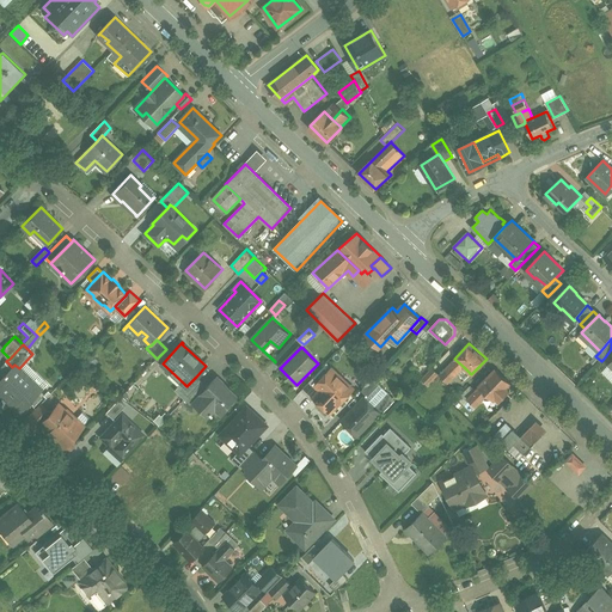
[(464,367),(454,359),(445,369),(453,378),(458,373),(464,367)]
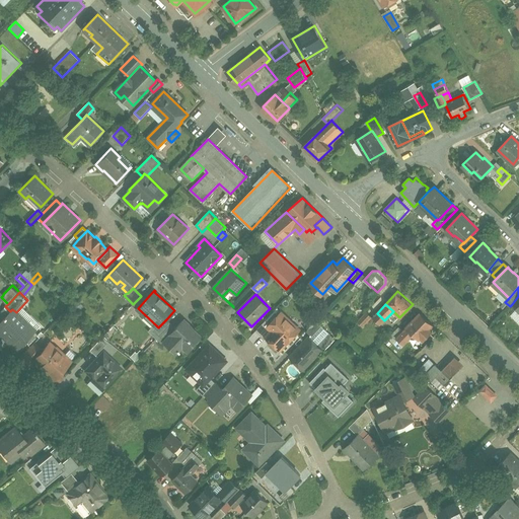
[(16,312),(12,309),(10,311),(0,321),(0,328),(19,347),(35,330),(16,312)]
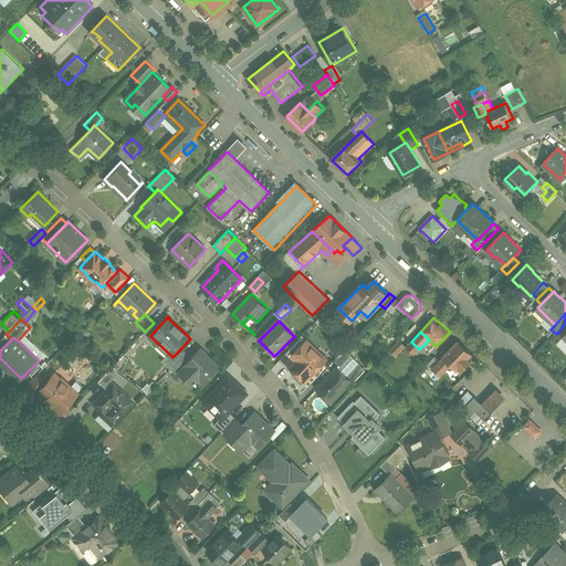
[(436,346),(429,339),(423,345),(430,352),(436,346)]
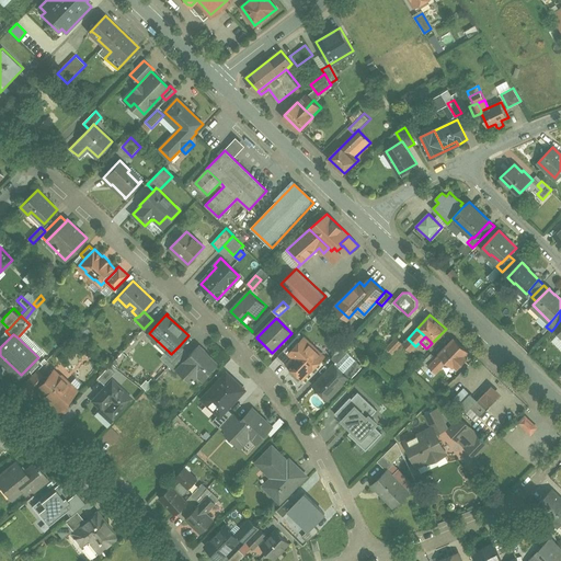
[(305,338),(296,347),(295,347),(294,348),(294,350),(293,351),(298,355),(293,361),(297,365),(295,367),(305,376),(309,371),(310,371),(322,359),(315,352),(317,350),(305,338)]
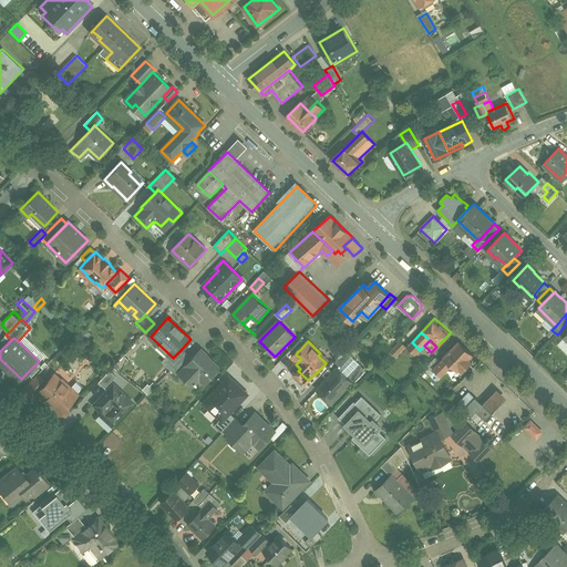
[(401,341),(391,351),(397,357),(406,346),(401,341)]
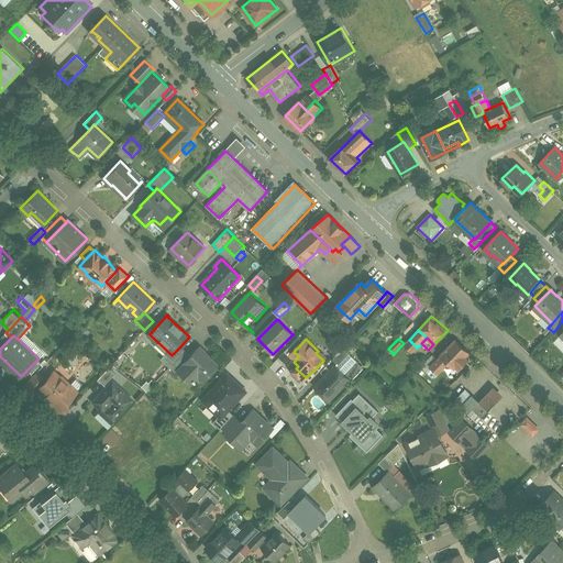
[(470,352),(455,339),(441,355),(449,363),(454,367),(456,365),(460,370),(470,360),(466,356),(470,352)]
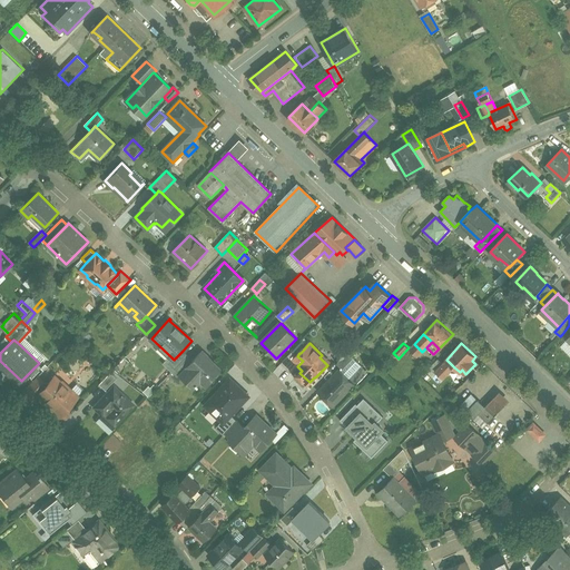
[(422,352),(414,344),(410,349),(418,357),(422,352)]
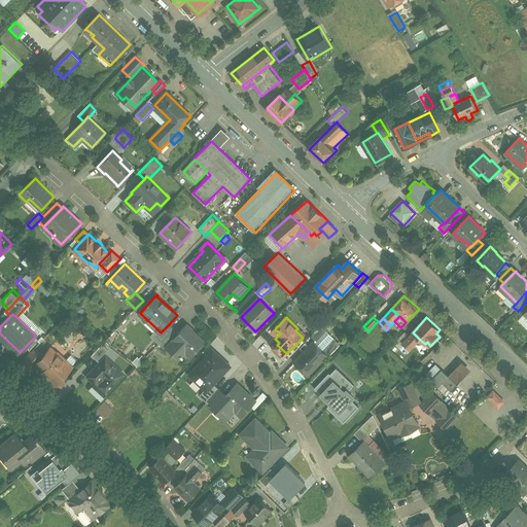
[(161,332),(159,330),(154,335),(161,342),(162,341),(174,328),(169,324),(161,332)]
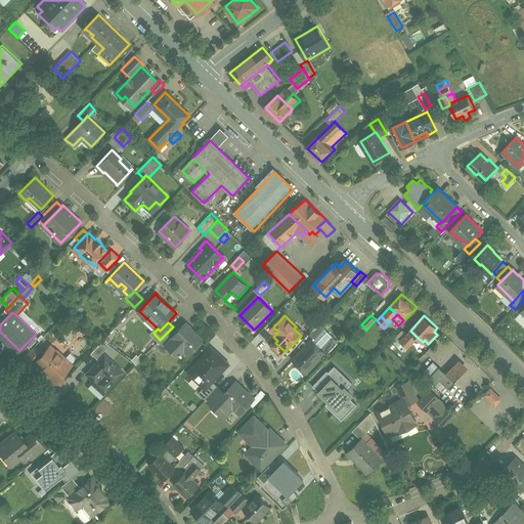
[(188,328),(185,324),(186,323),(186,322),(178,331),(166,344),(178,356),(179,355),(181,356),(182,355),(181,353),(184,350),(189,354),(204,340),(199,335),(197,337),(191,333),(192,331),(192,330),(191,328),(190,328),(189,328),(188,328)]
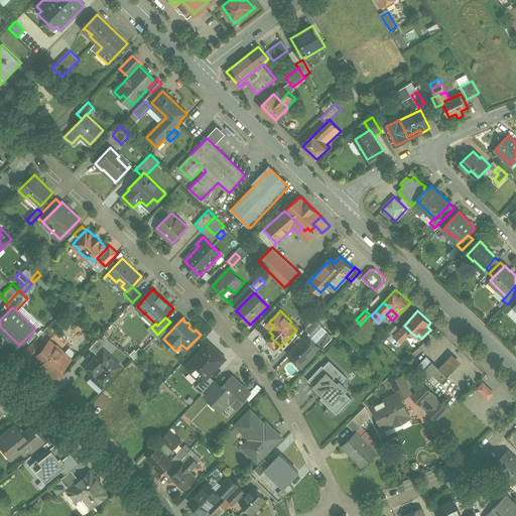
[(265,318),(255,329),(264,338),(269,332),(274,327),(269,323),(265,318)]
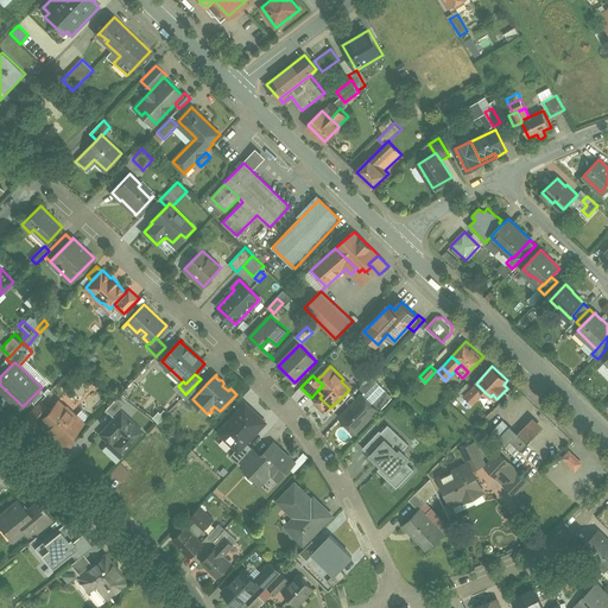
[(371,375),(360,387),(366,394),(367,394),(378,382),(371,375)]
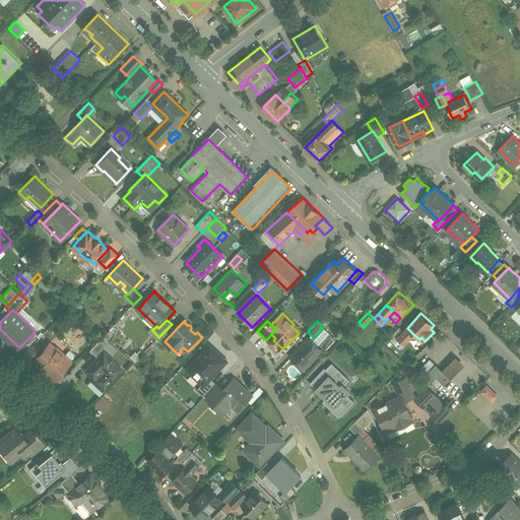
[(172,324),(159,336),(165,341),(177,328),(172,324)]
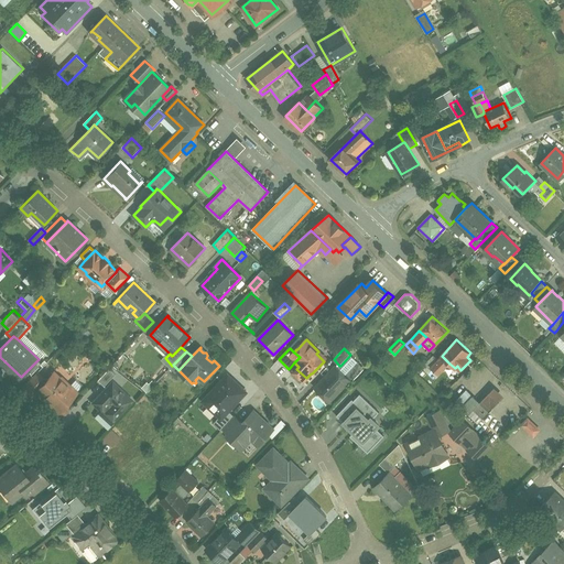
[(350,355),(340,366),(339,366),(337,368),(345,375),(357,361),(350,355)]
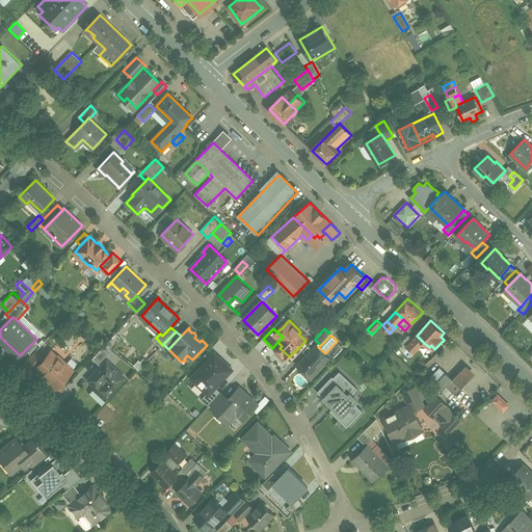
[(409,335),(401,343),(405,348),(407,346),(414,339),(409,335)]
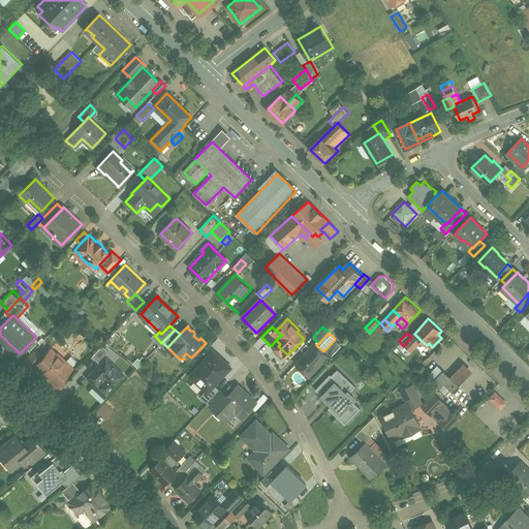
[(411,337),(405,344),(411,351),(422,341),(414,334),(411,337)]
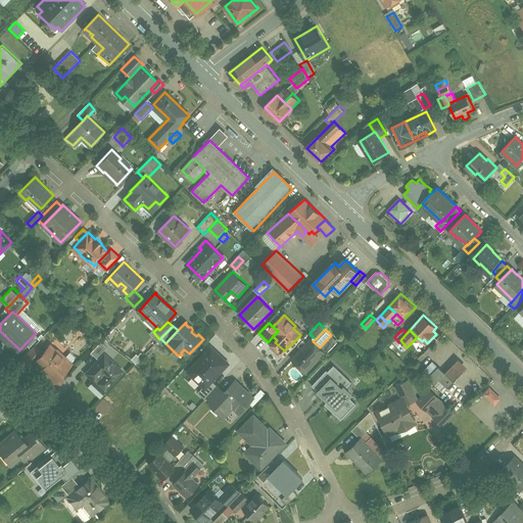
[(331,335),(320,347),(325,352),(326,354),(338,341),(331,335)]
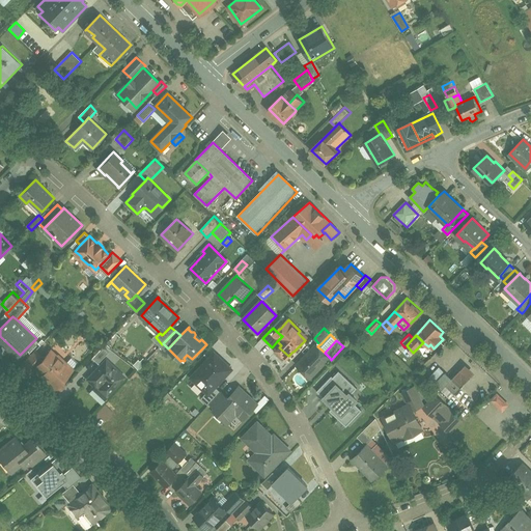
[(316,345),(298,365),(302,369),(306,369),(311,373),(315,373),(330,358),(325,353),(317,346),(316,345)]
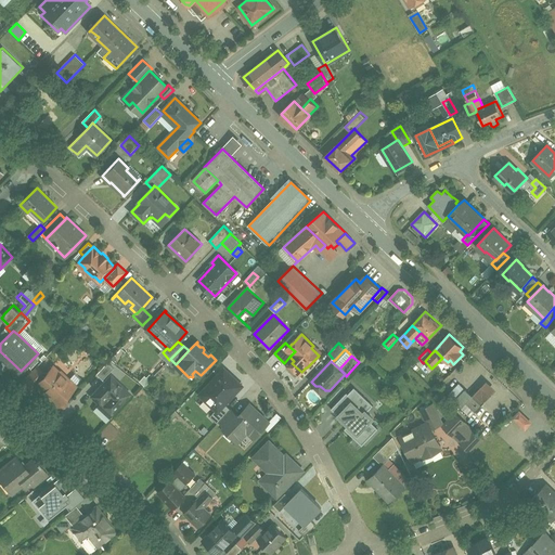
[(107,362),(97,373),(103,378),(114,368),(107,362)]
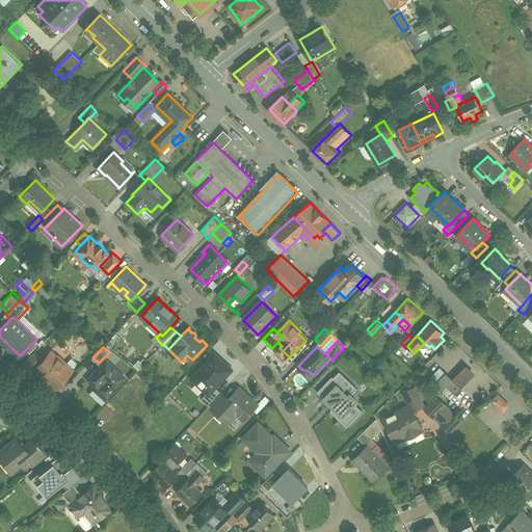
[(35,350),(23,364),(31,372),(35,368),(34,368),(44,357),(35,350)]
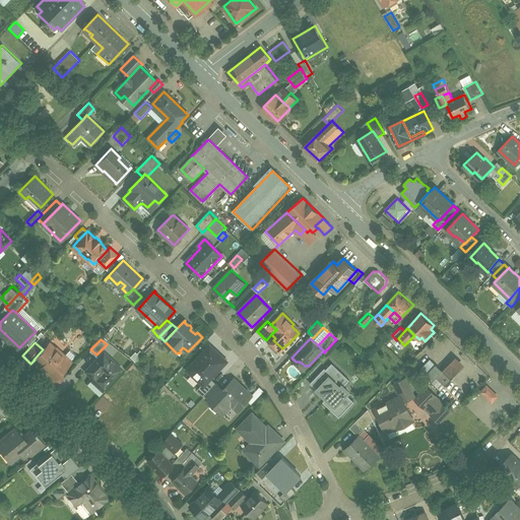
[(57,349),(50,343),(51,342),(50,342),(43,349),(34,360),(35,360),(42,367),(47,372),(55,379),(71,362),(70,362),(69,363),(63,356),(65,354),(59,347),(57,349)]
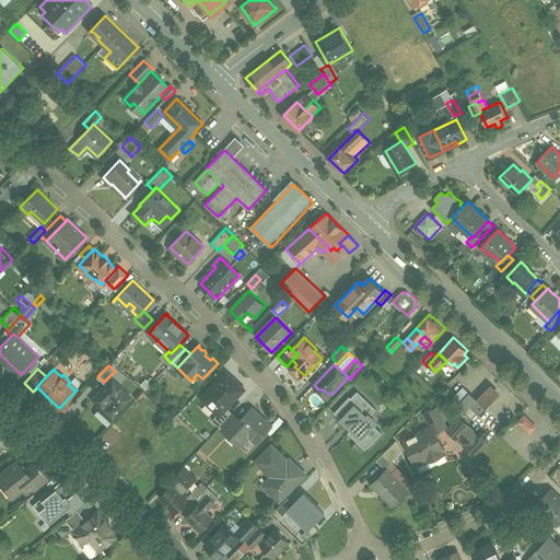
[(225,370),(199,398),(218,415),(220,418),(228,409),(247,389),(225,370)]
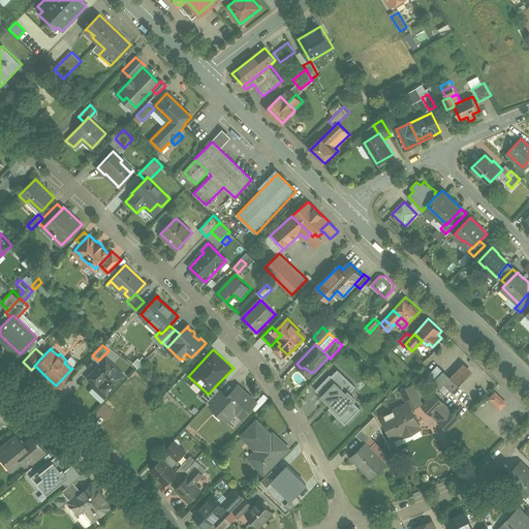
[(124,375),(105,358),(88,377),(105,394),(124,375)]
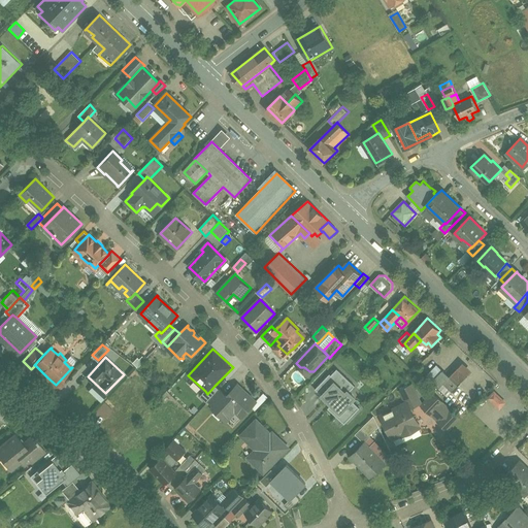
[(330,373),(316,389),(332,404),(328,408),(337,417),(340,414),(348,421),(360,407),(353,400),(356,397),(350,392),(356,386),(337,368),(332,374),(330,373)]
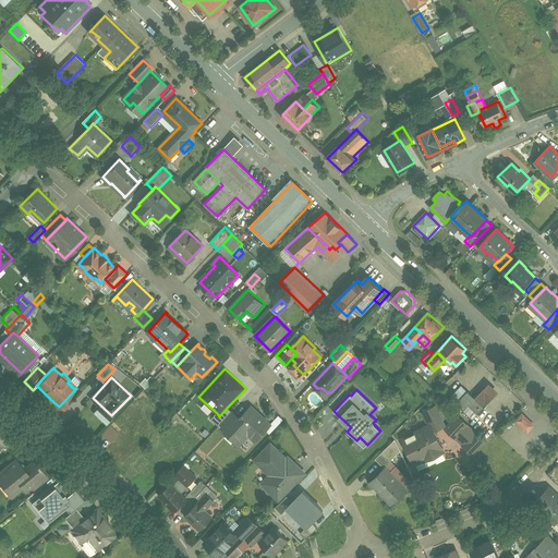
[(475,398),(468,390),(457,402),(463,410),(469,404),(478,413),(486,404),(476,396),(475,398)]
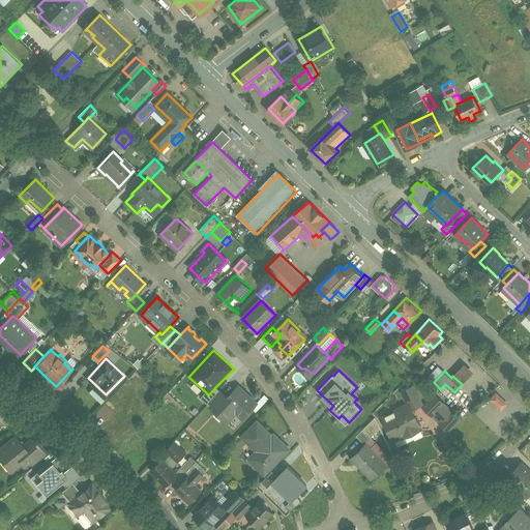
[(257,403),(239,386),(229,398),(221,407),(218,409),(230,419),(237,412),(243,418),(257,403)]
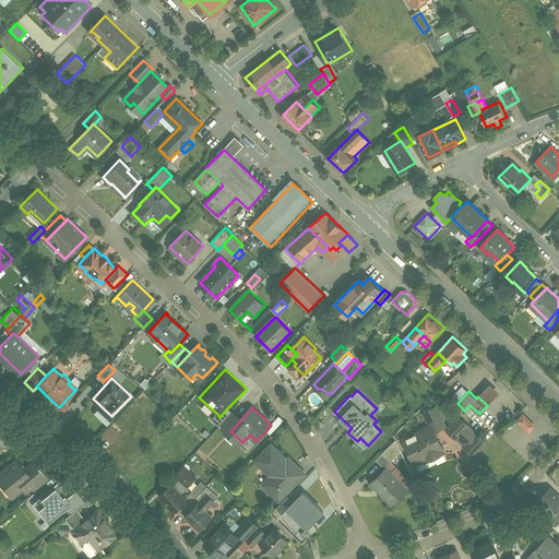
[(233,413),(227,408),(219,417),(217,414),(212,419),(219,427),(222,424),(233,413)]
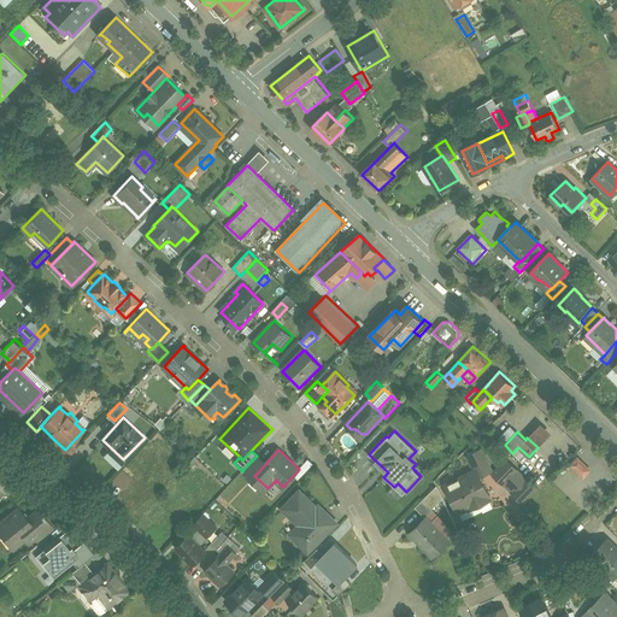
[(481,451),(469,457),(476,471),(480,476),(492,470),(481,451)]
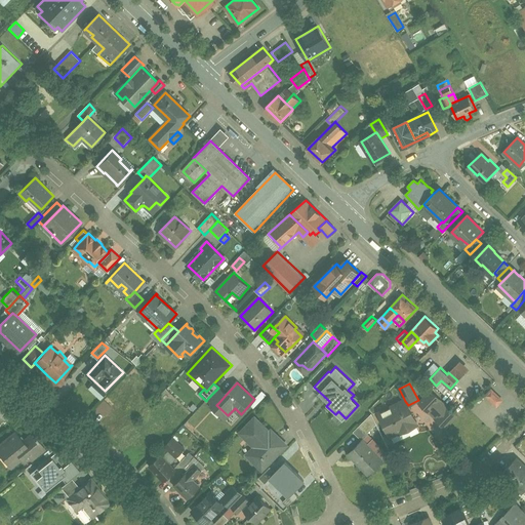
[(218,388),(208,398),(216,405),(218,403),(227,394),(219,387),(218,388)]
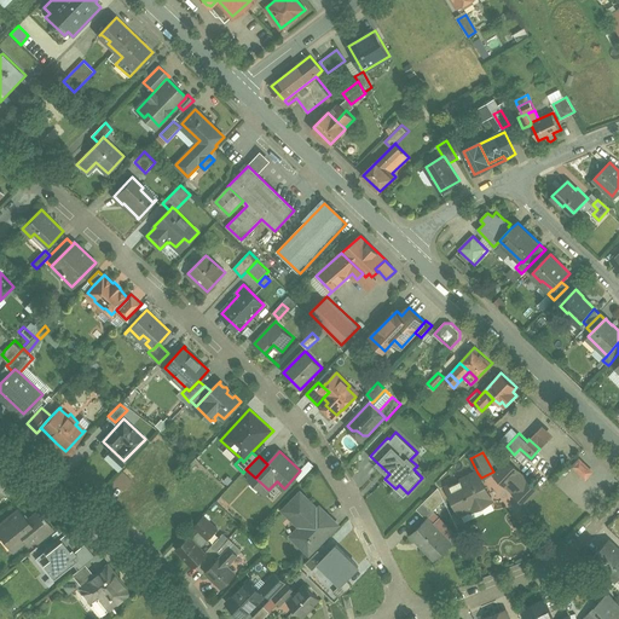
[(583,481),(591,473),(577,457),(568,466),(583,481)]
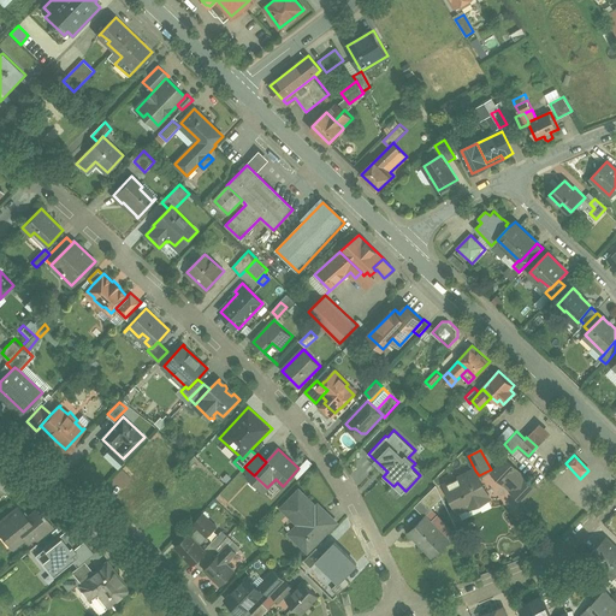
[(505,460),(493,473),(504,484),(516,471),(505,460)]
